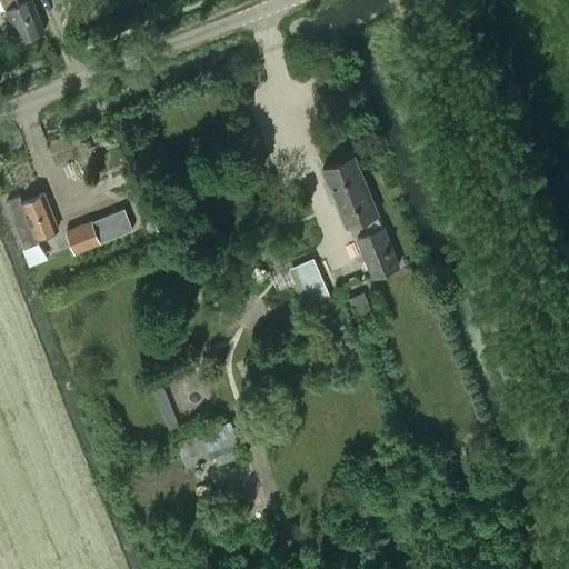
[(0,0),(5,10),(10,8),(10,9),(7,10),(20,42),(45,32),(31,0),(0,0)]
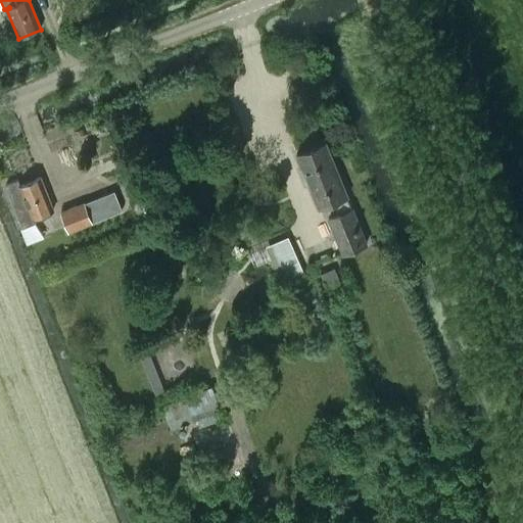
[(367,244),(347,196),(326,145),(299,156),(320,207),(335,201),(341,216),(329,220),(343,253),(367,244)]
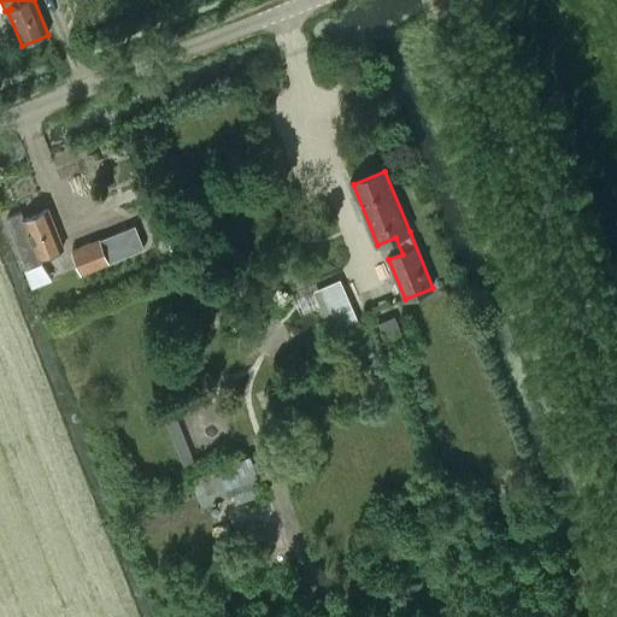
[(9,221),(11,228),(28,269),(42,264),(40,257),(63,248),(48,212),(27,221),(23,215),(9,221)]
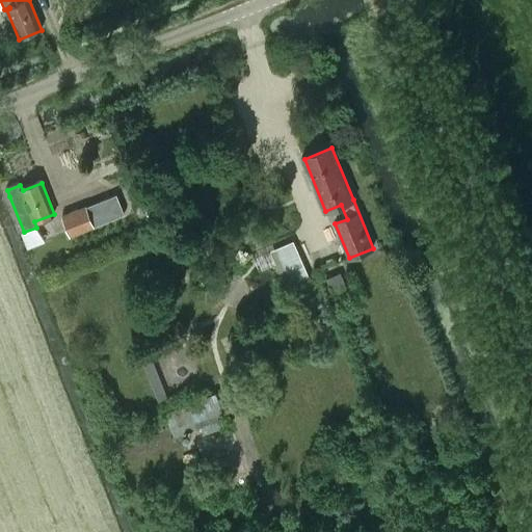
[(62,216),(71,235),(94,225),(86,207),(62,216)]
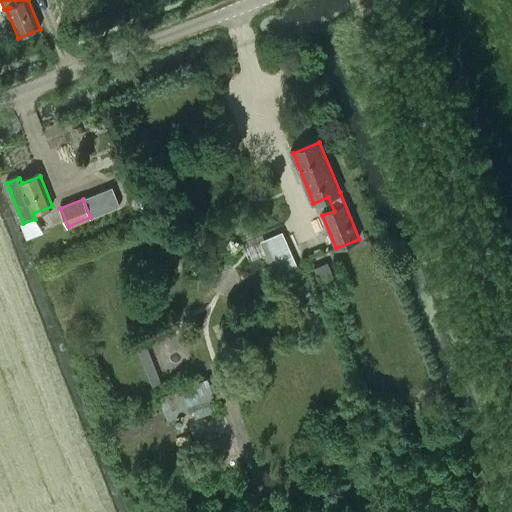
[(297,265),(282,232),(260,241),(275,275),(297,265)]
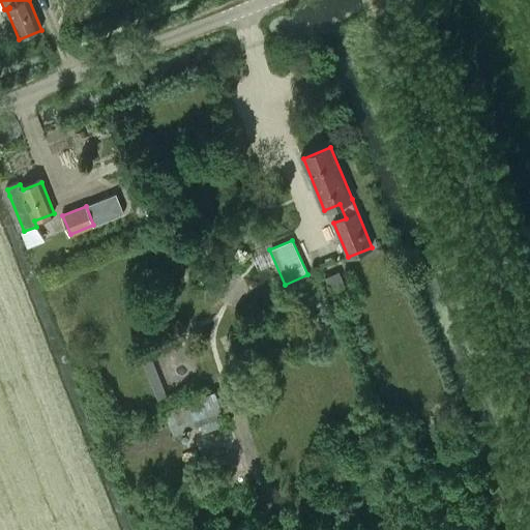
[(324,277),(334,297),(348,290),(337,270),(324,277)]
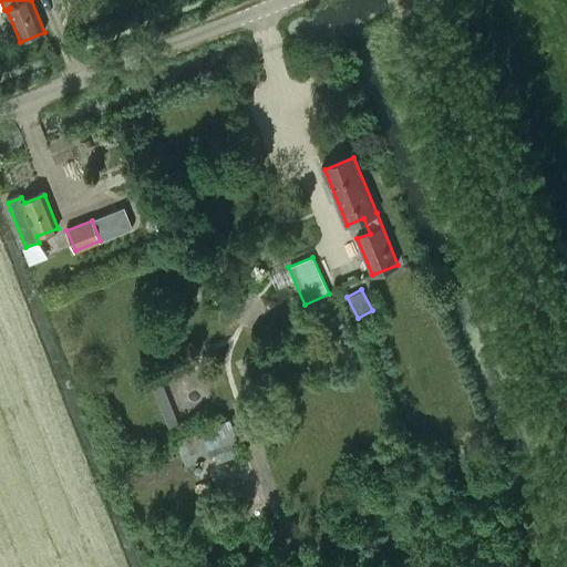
[(156,368),(146,372),(167,426),(177,423),(156,368)]
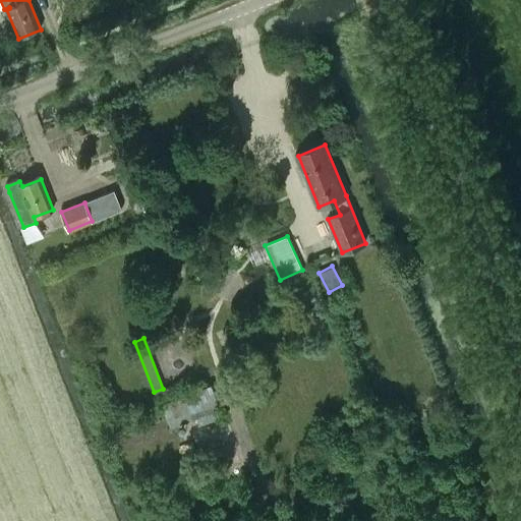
[(212,384),(166,401),(176,427),(193,421),(191,416),(193,415),(198,427),(225,417),(212,384)]
